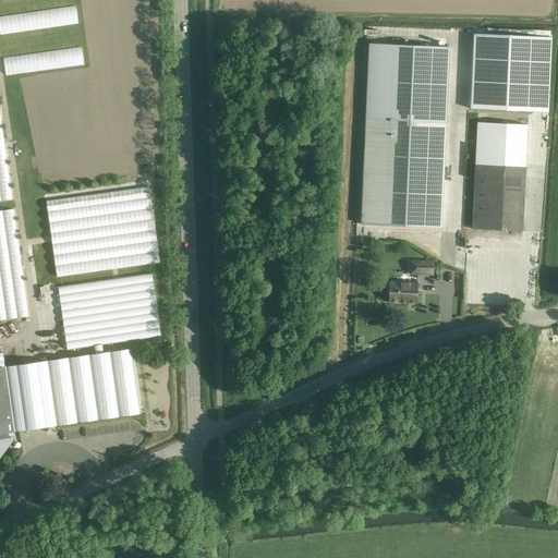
[(77,5),(0,15),(0,34),(80,24),(77,5)]
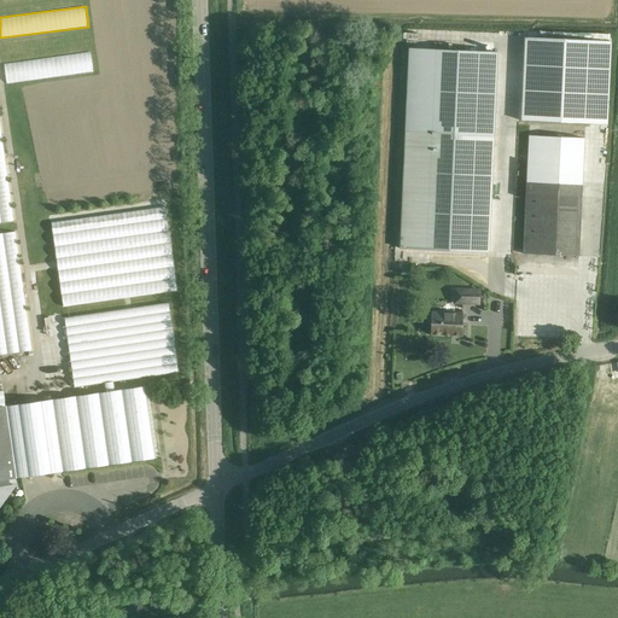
[(522,120),(607,124),(612,41),(526,36),(522,120)]
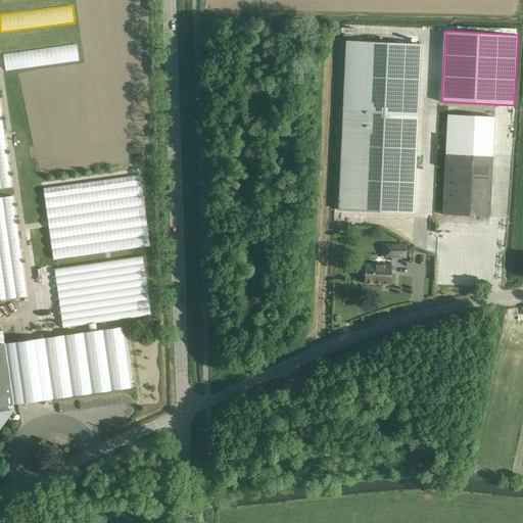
[(414,214),(418,114),(421,44),(345,41),(338,210),(414,214)]
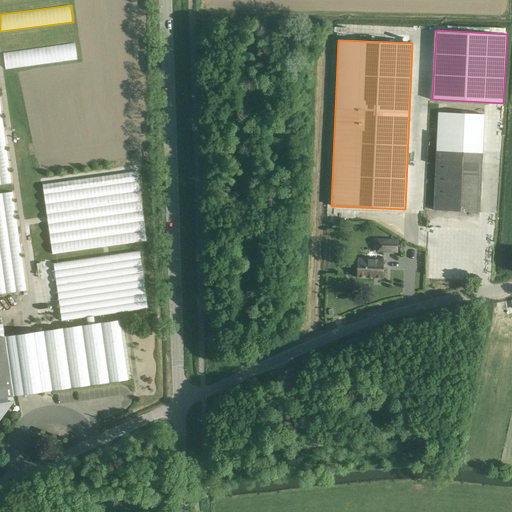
[(76,43),(3,52),(5,69),(78,59),(76,43)]
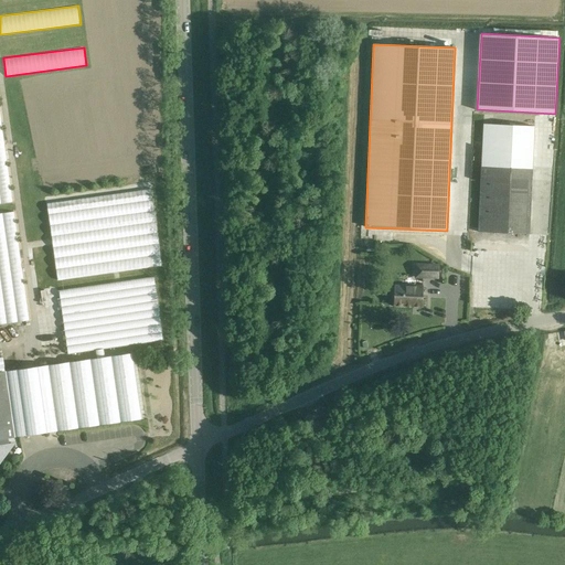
[(0,98),(0,204),(12,203),(0,98)]
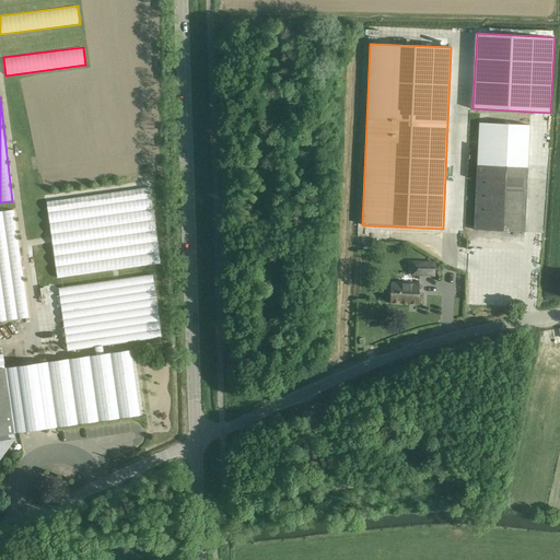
[(524,232),(529,125),(479,123),(474,230),(524,232)]
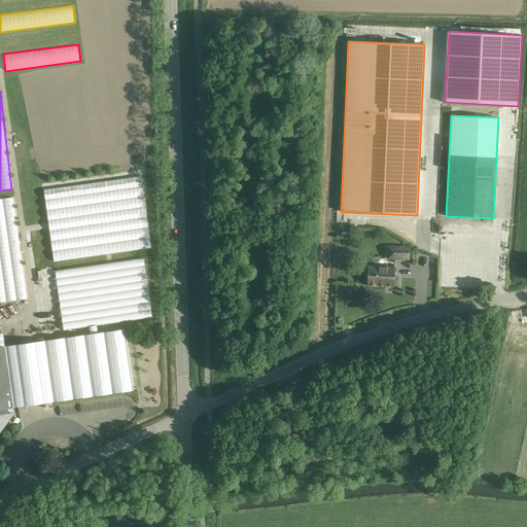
[(53,260),(151,249),(143,177),(44,188),(53,260)]
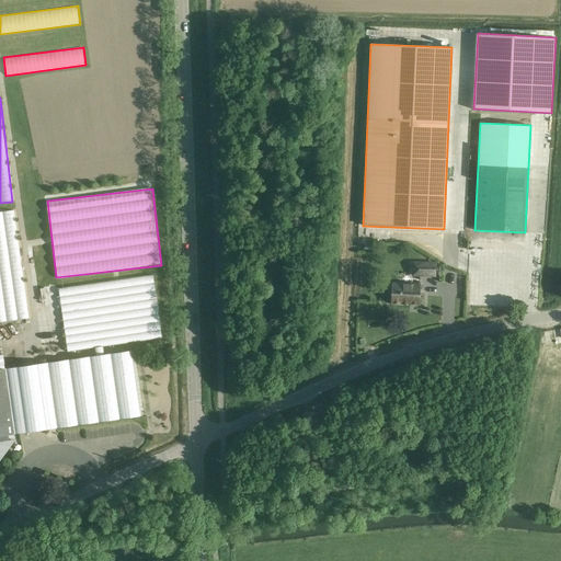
[(457,213),(466,214),(466,189),(457,189),(457,213)]
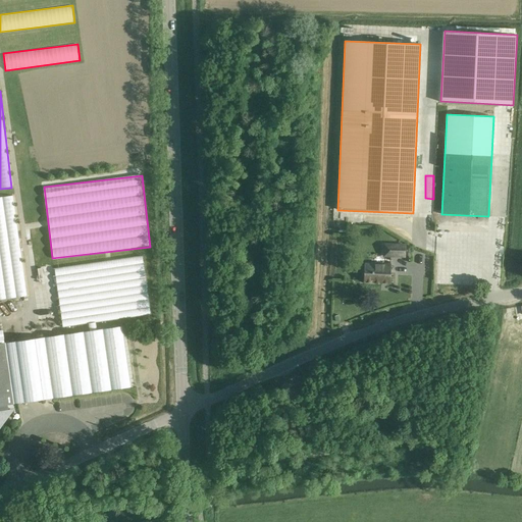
[(15,196),(0,198),(0,300),(27,298),(15,196)]
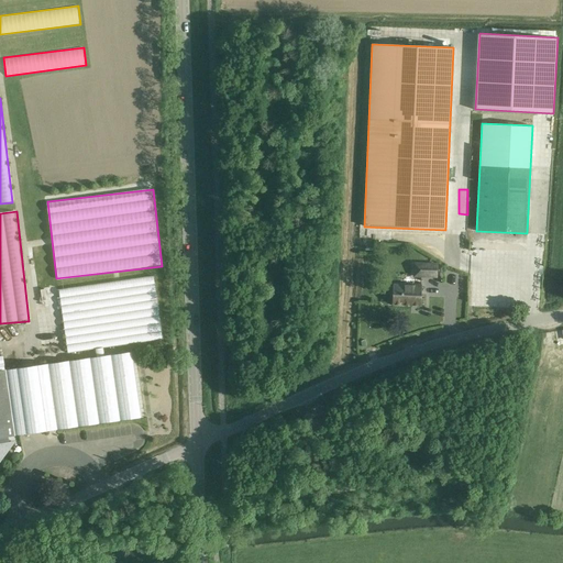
[(414,263),(412,278),(437,278),(437,263),(414,263)]
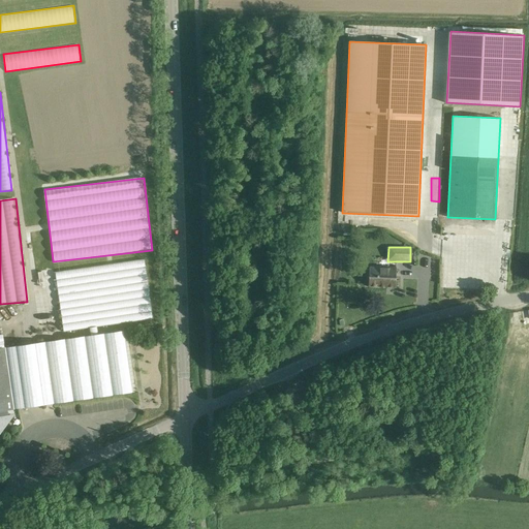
[(146,259),(55,271),(63,332),(95,328),(94,327),(153,318),(146,259)]
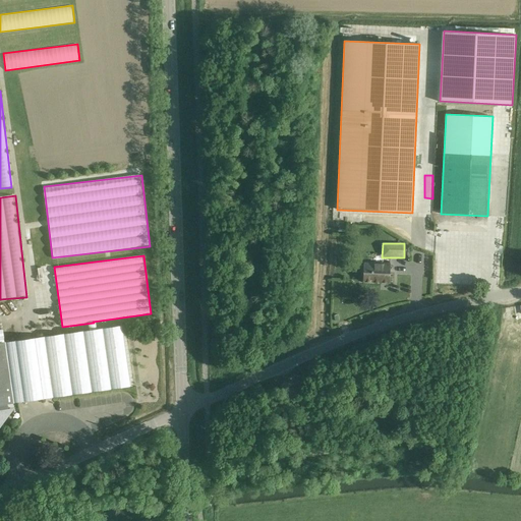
[(389,283),(390,265),(364,264),(363,282),(389,283)]
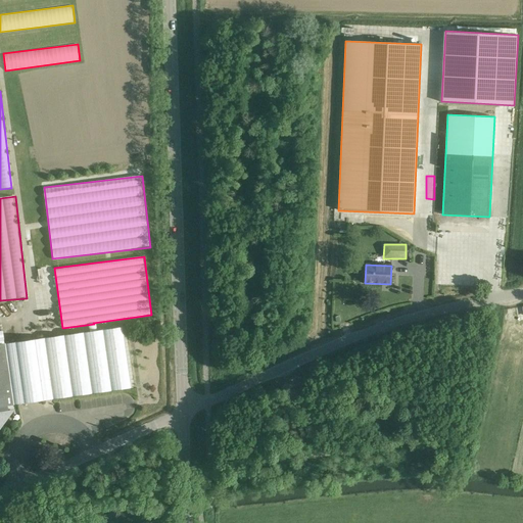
[(134,387),(126,326),(4,343),(2,331),(0,331),(0,427),(12,412),(11,412),(10,413),(8,411),(7,406),(13,405),(11,392),(51,387),(53,398),(134,387)]
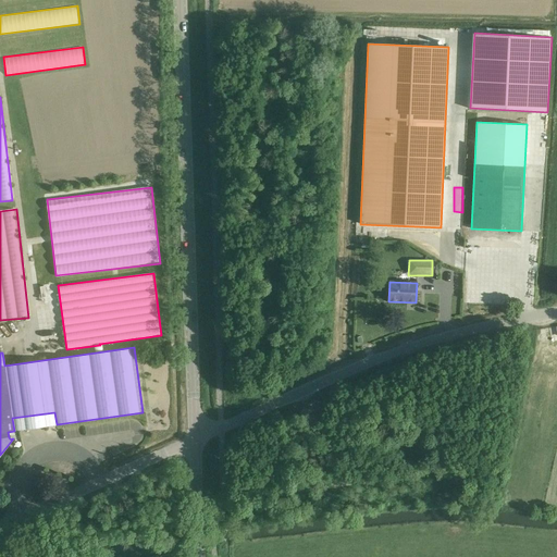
All buildings are outlined.
